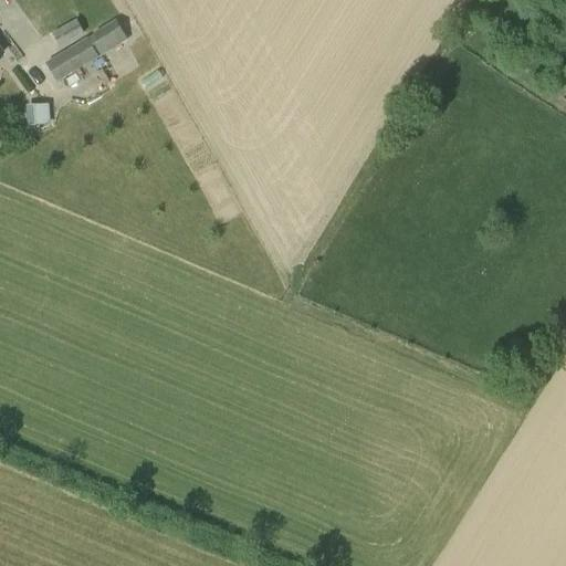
[(60,46),(84,34),(76,20),(52,33),(60,46)]
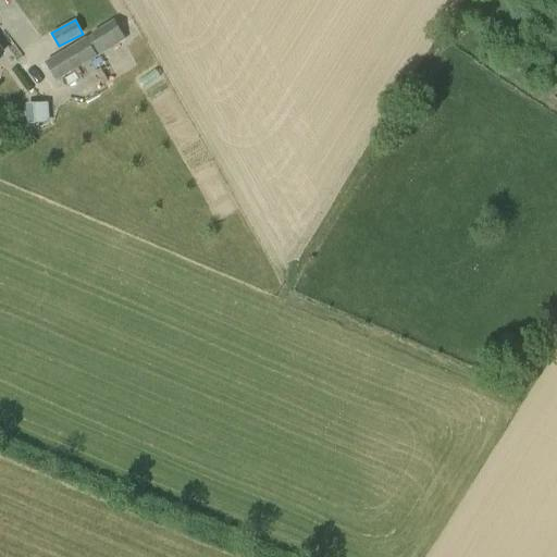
[(114,22),(93,35),(103,54),(126,40),(114,22)]
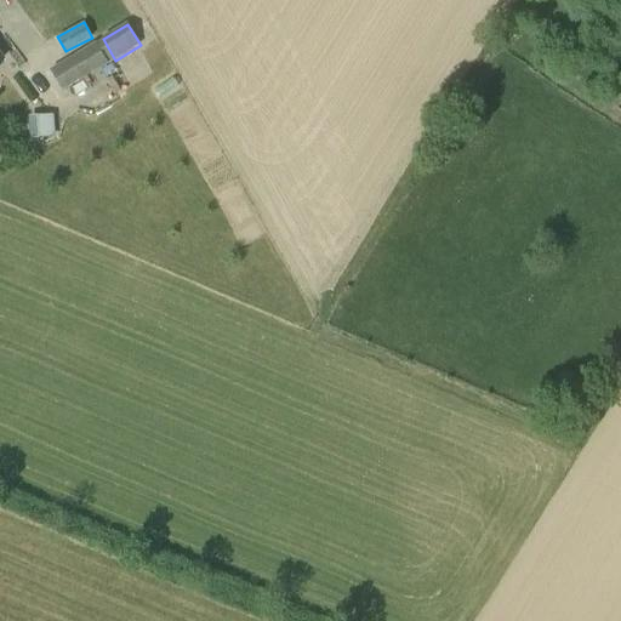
[(63,90),(108,63),(96,43),(51,70),(63,90)]
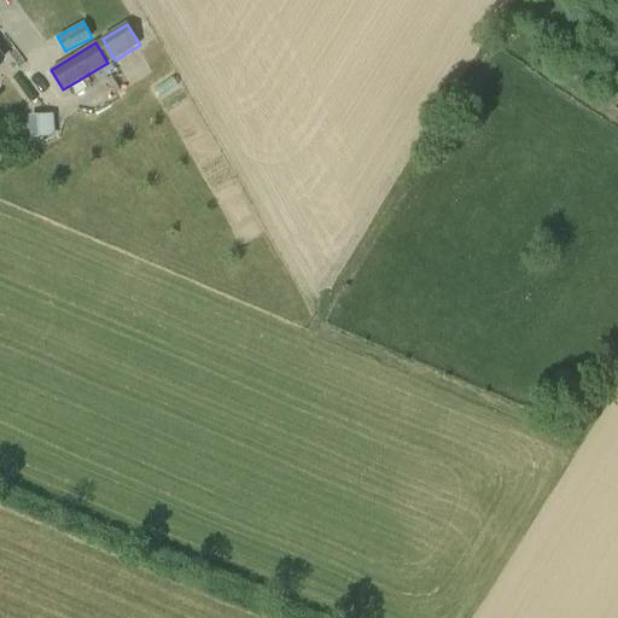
[(112,79),(106,82),(114,94),(120,91),(112,79)]
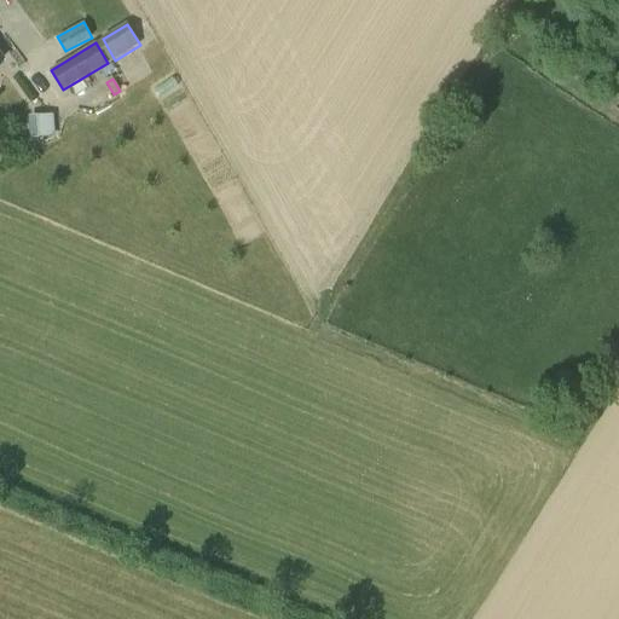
[(53,136),(51,113),(29,114),(30,138),(53,136)]
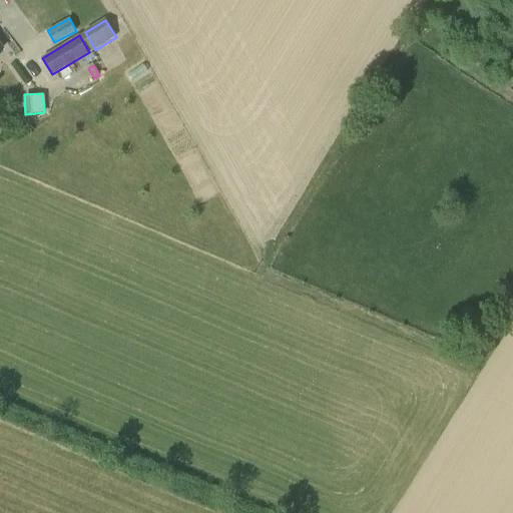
All buildings are outlined.
